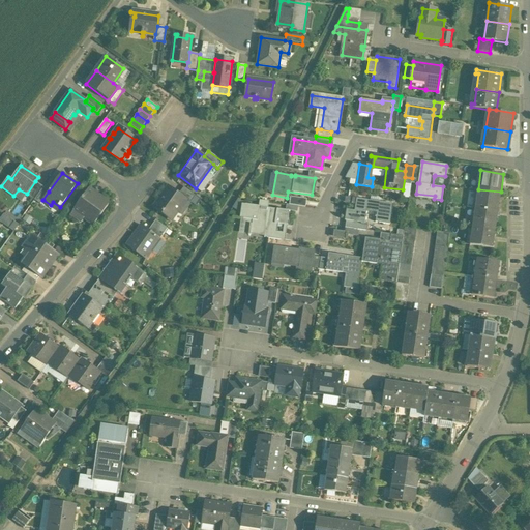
[(43,187),(35,181),(27,194),(34,200),(43,187)]
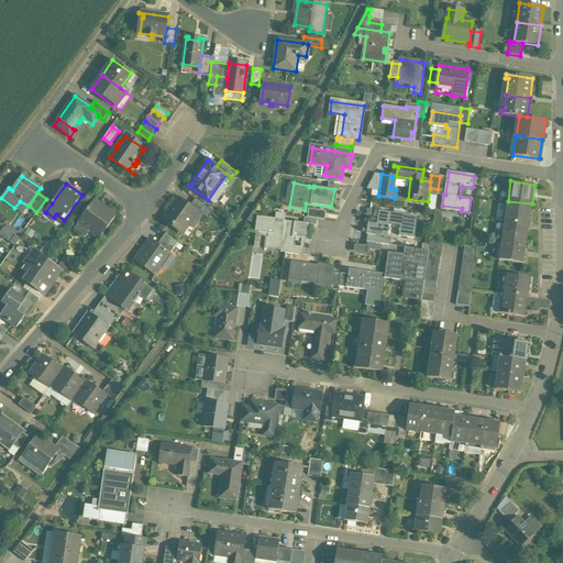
[(46,199),(36,212),(43,218),(46,212),(45,212),(52,203),(46,199)]
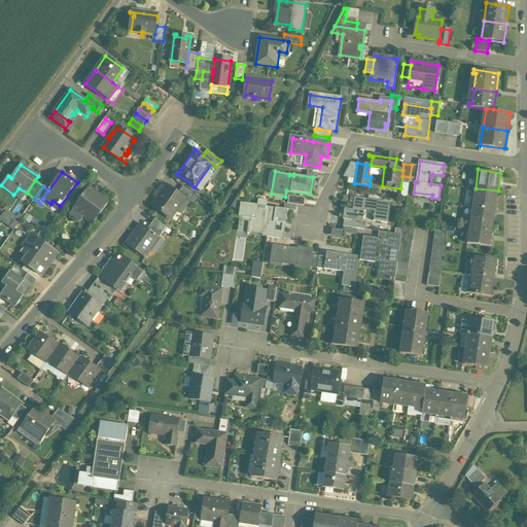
[(89,186),(72,210),(70,213),(79,220),(82,216),(93,223),(92,224),(93,224),(109,202),(108,201),(108,202),(95,192),(96,191),(89,186)]
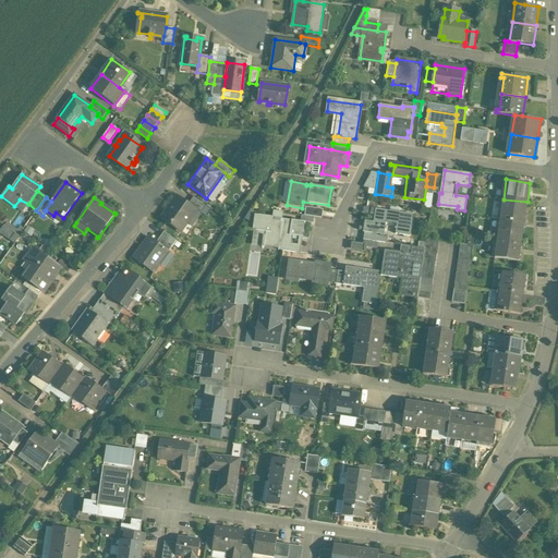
[(206,206),(194,197),(187,206),(195,210),(194,211),(199,215),(206,206)]
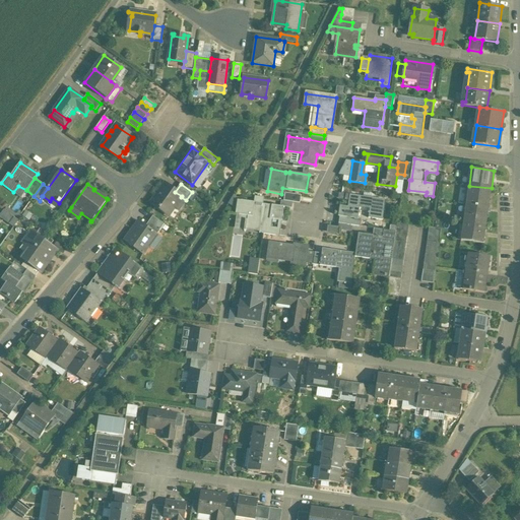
[(165,185),(151,203),(169,214),(181,197),(182,196),(175,192),(165,185)]
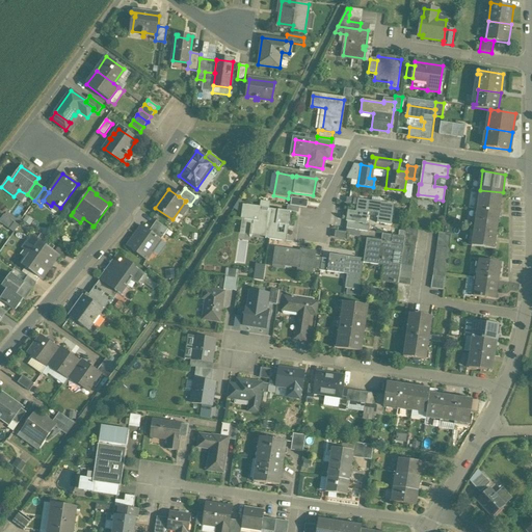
[(503,192),(480,190),(477,208),(500,211),(503,192)]
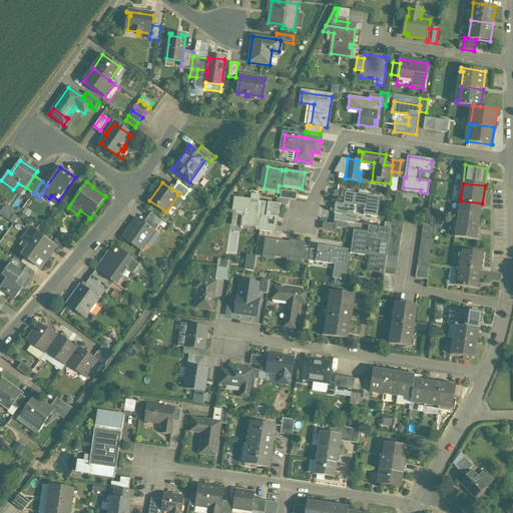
[(298,193),(282,190),(281,198),(297,200),(298,193)]
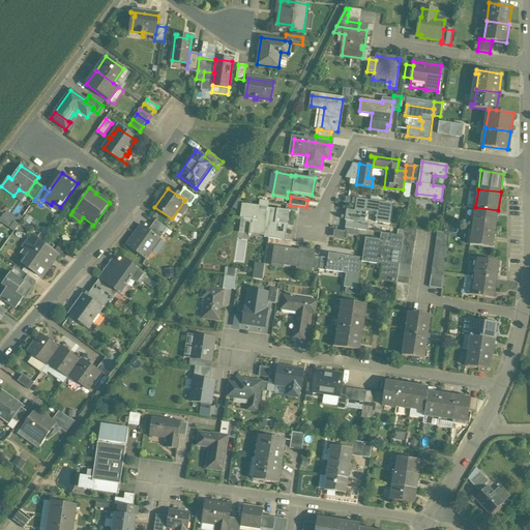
[(371,201),(356,198),(354,210),(347,209),(345,221),(360,223),(364,224),(366,209),(377,210),(376,222),(387,224),(390,203),(371,200),(371,201)]
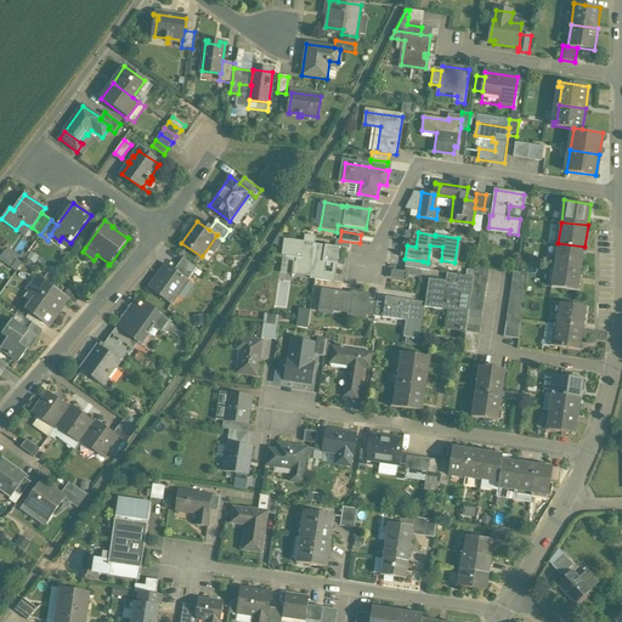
[(340,248),(326,246),(315,244),(315,248),(304,246),(304,242),(289,239),(287,258),(295,259),(295,263),(294,263),(292,276),(294,276),(294,271),(311,273),(311,271),(326,273),(327,264),(338,265),(338,264),(340,249),(340,248)]
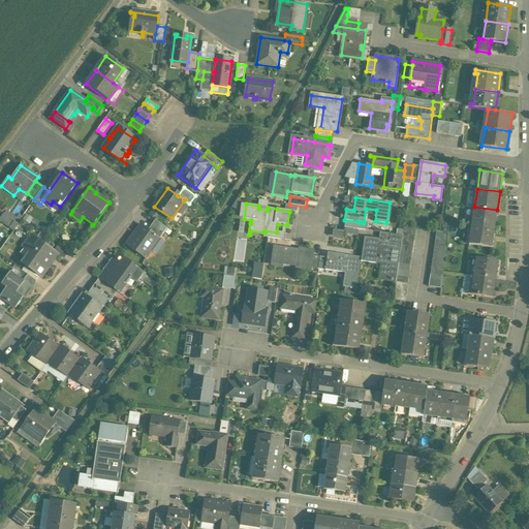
[(474,207),(472,207),(469,225),(472,225),(494,228),(497,210),(474,207)]
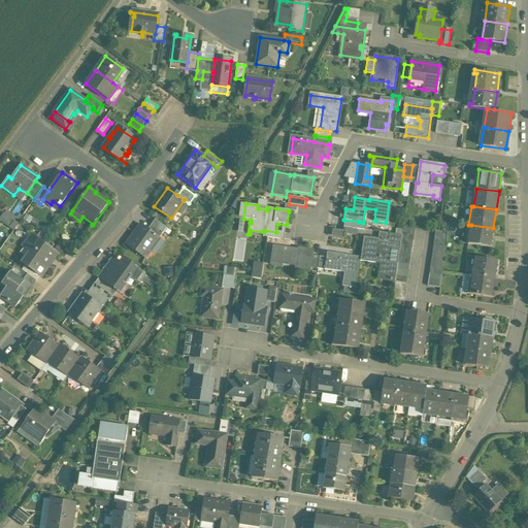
[(14,221),(4,213),(0,219),(0,221),(10,228),(14,221)]
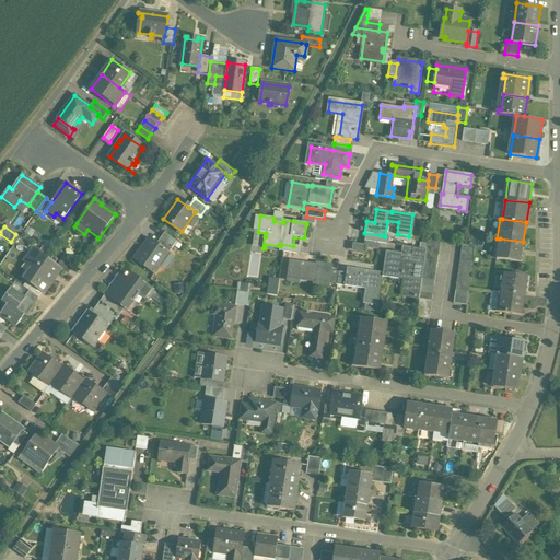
[(177,242),(164,233),(158,244),(170,253),(177,242)]
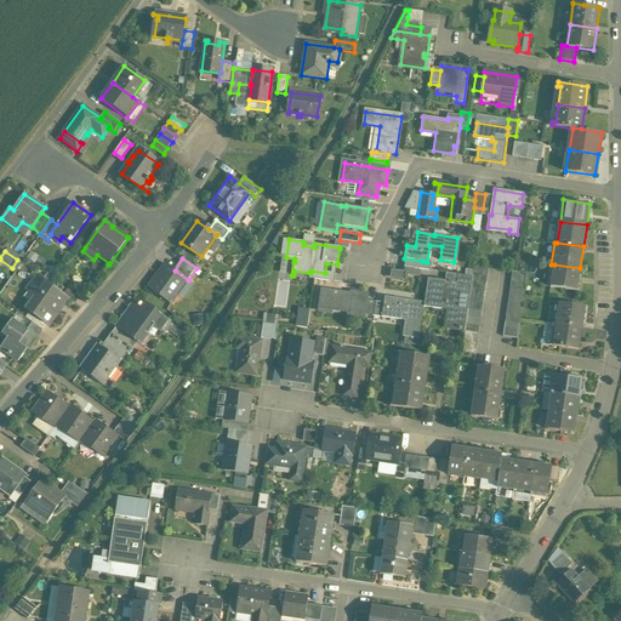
[(422,261),(405,258),(404,267),(421,269),(422,261)]
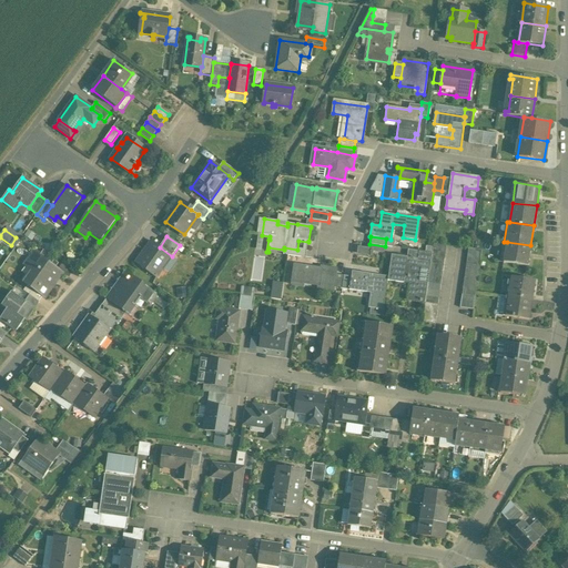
[(160,247),(152,242),(137,263),(156,277),(172,256),(160,247)]
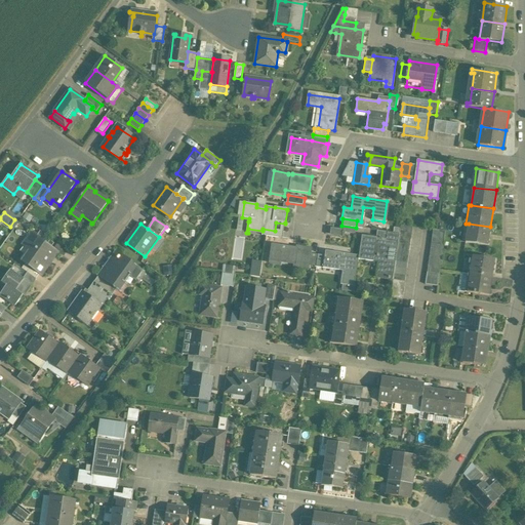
[(490,227),(469,224),(466,242),(488,245),(490,227)]
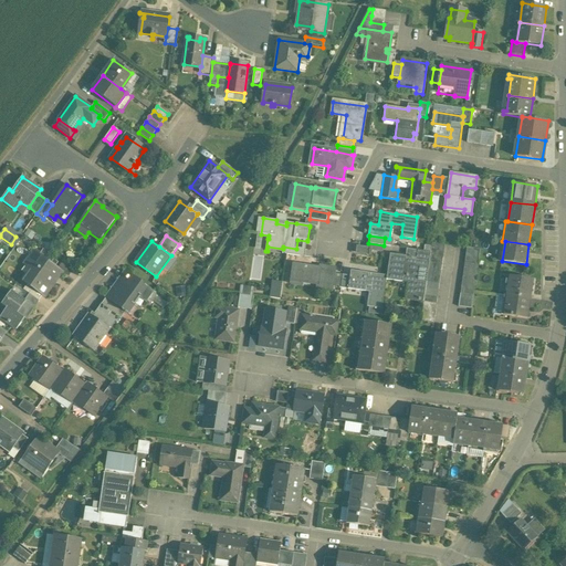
[(358,255),(370,254),(370,245),(357,247),(358,255)]
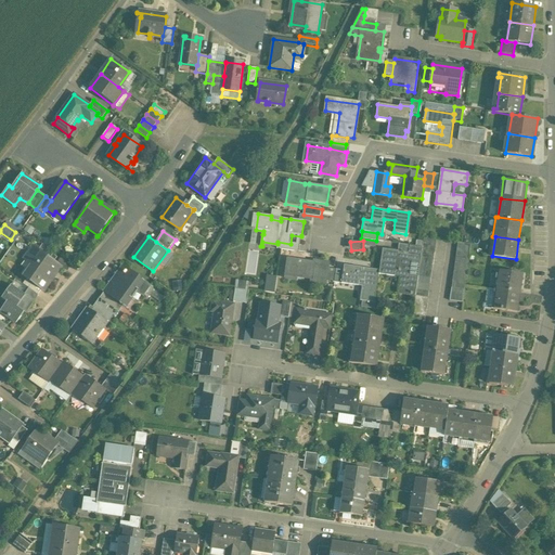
[(291,244),(278,242),(278,244),(276,248),(294,252),(295,245),(291,244)]
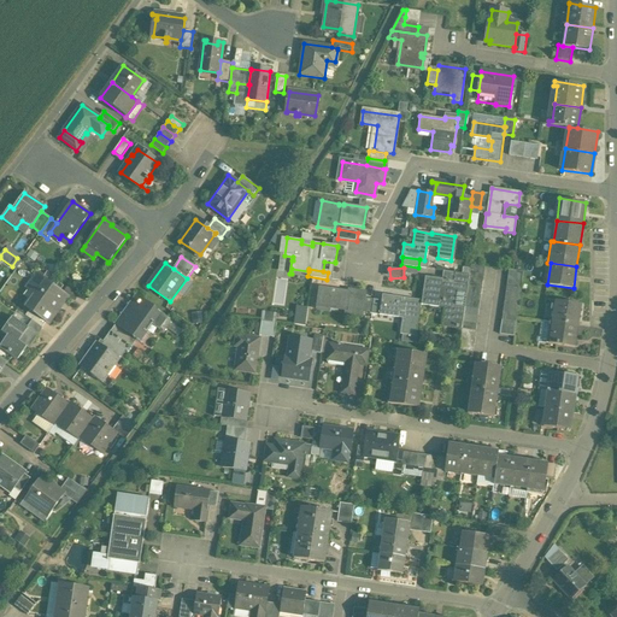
[(470,275),(456,274),(454,281),(469,283),(469,278),(470,275)]
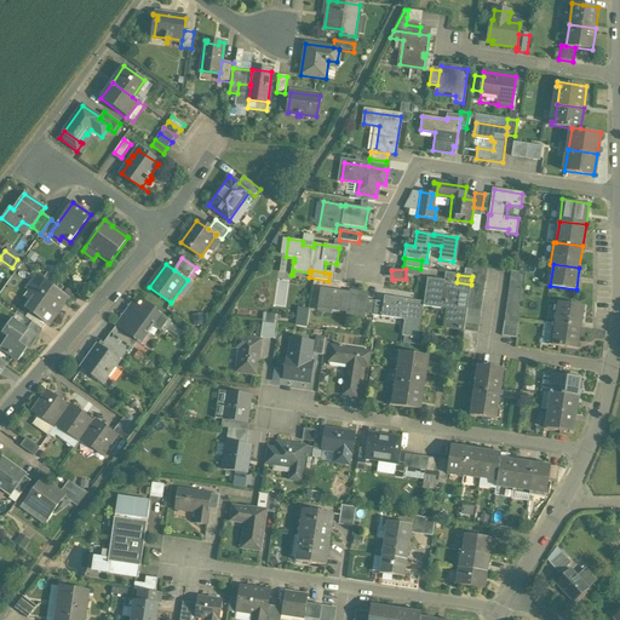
[(68,298),(38,276),(29,287),(41,296),(30,310),(27,309),(27,310),(29,311),(46,323),(49,326),(68,298)]
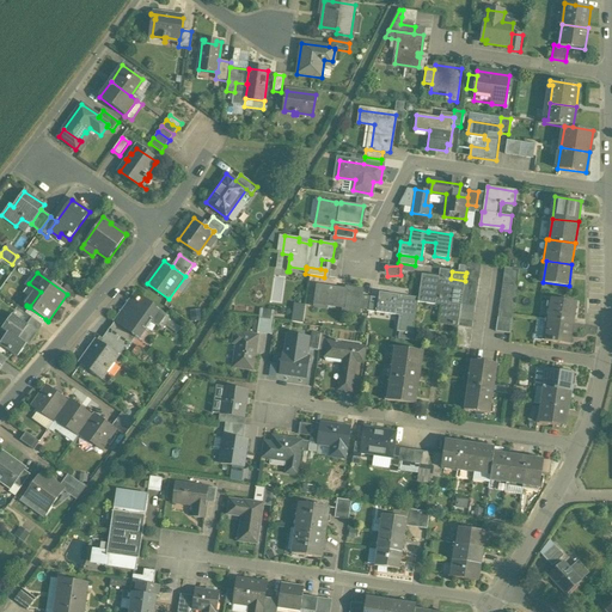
[(465,281),(451,279),(451,281),(444,280),(445,280),(440,279),(440,277),(422,275),(418,298),(418,303),(436,305),(438,298),(447,299),(445,320),(458,323),(461,305),(461,304),(452,303),(454,288),(464,291),(464,283),(465,281)]
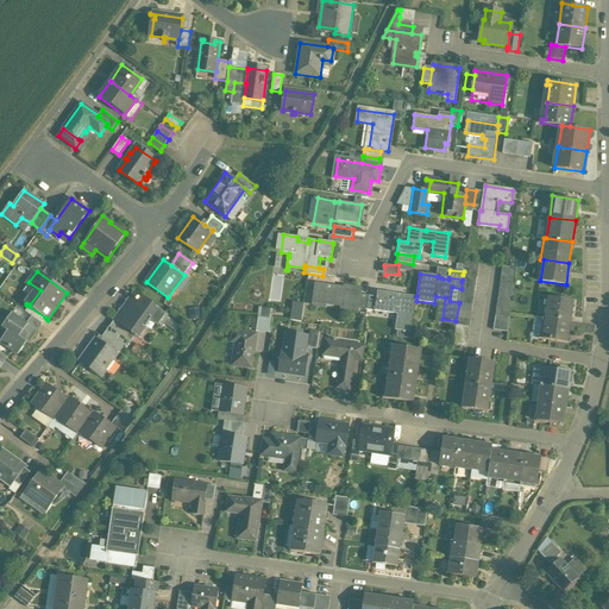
[(345,288),(316,284),(314,300),(343,303),(341,309),(358,312),(358,308),(360,294),(360,288),(345,286),(345,288)]
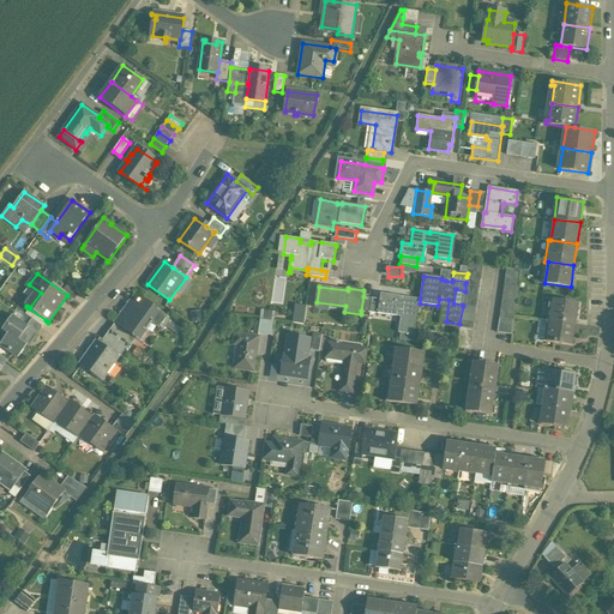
[(420,299),(381,293),(380,299),(378,313),(405,317),(403,332),(415,335),(420,304),(420,299)]
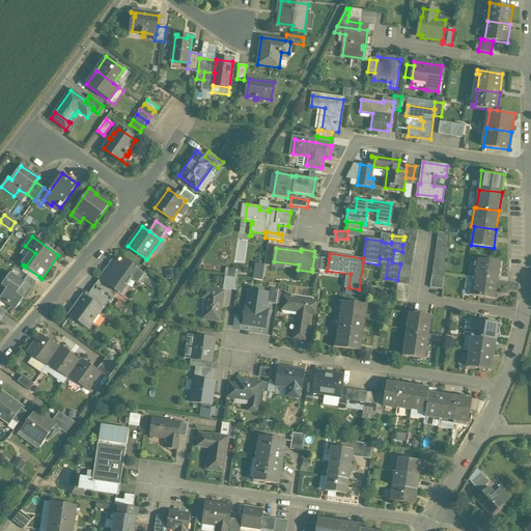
[(117,254),(100,280),(117,292),(118,292),(129,278),(137,284),(144,274),(117,254)]
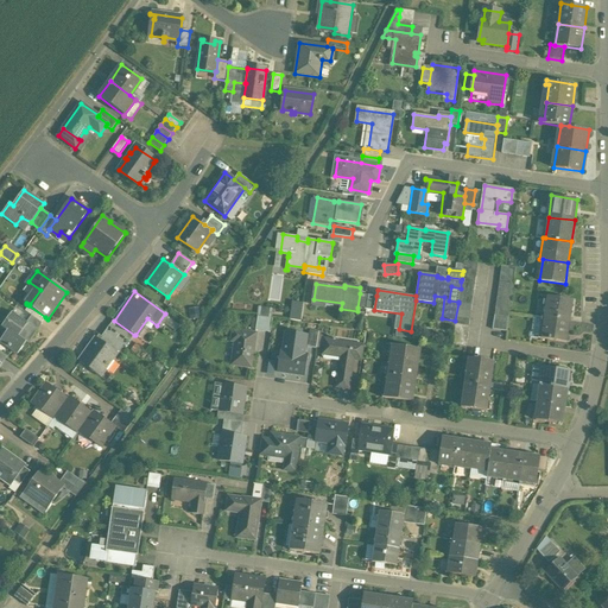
[(368,295),(360,293),(358,308),(366,309),(368,295)]
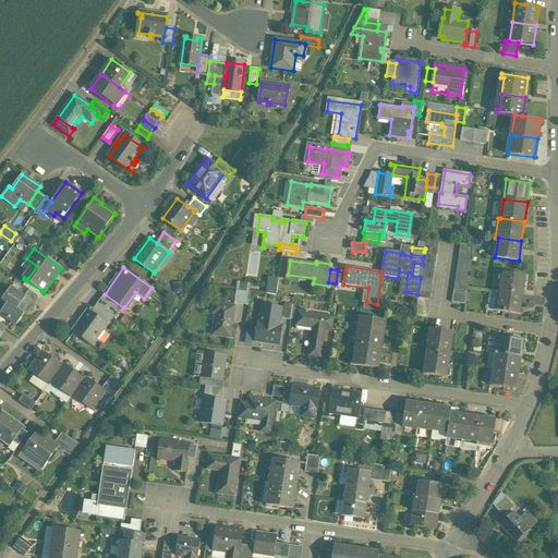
[(346,271),(338,270),(336,283),(343,284),(346,271)]
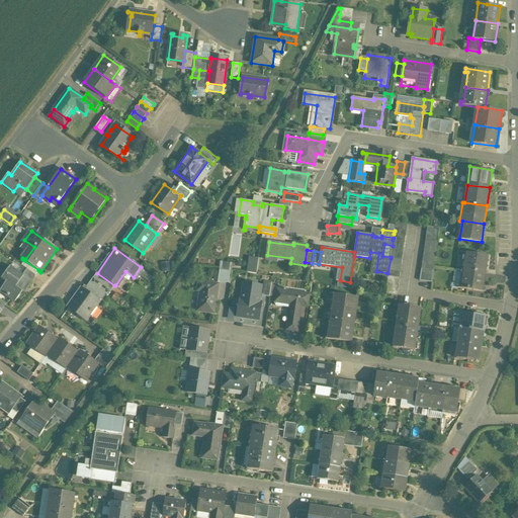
[(489,256),(466,253),(463,271),(486,274),(489,256)]
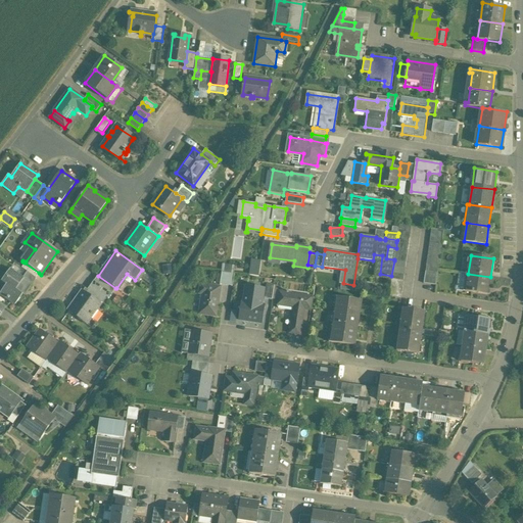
[(251,258),(250,275),(259,276),(262,259),(251,258)]
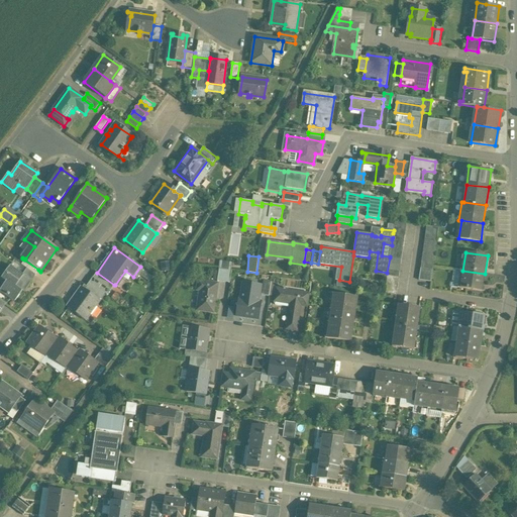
[(38,270),(24,260),(21,265),(26,269),(35,275),(38,270)]
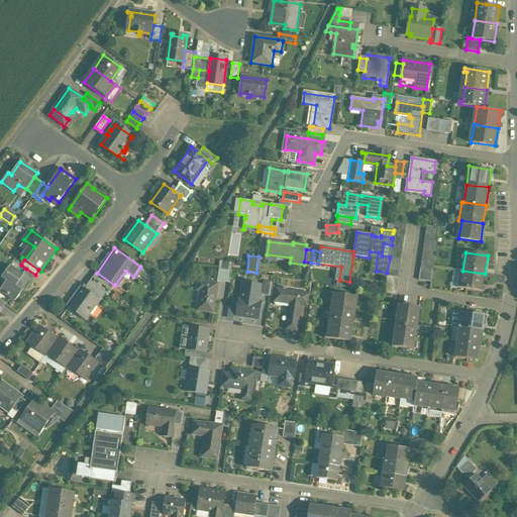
[(10,266),(5,274),(9,277),(0,289),(0,290),(15,301),(26,285),(27,285),(20,280),(23,276),(24,275),(23,275),(10,266)]
